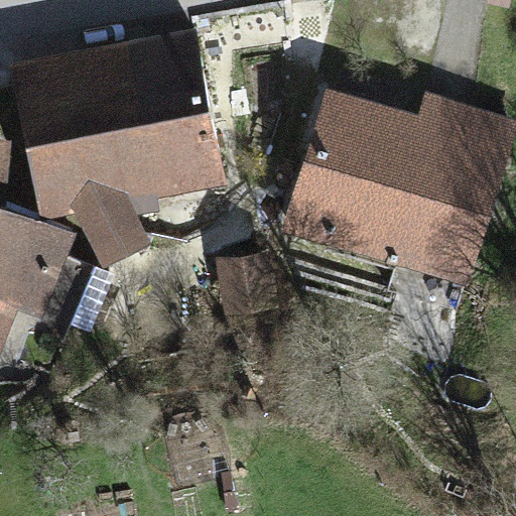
[(169,46),(9,78),(36,213),(76,205),(86,253),(121,246),(112,198),(196,181),(169,46)]
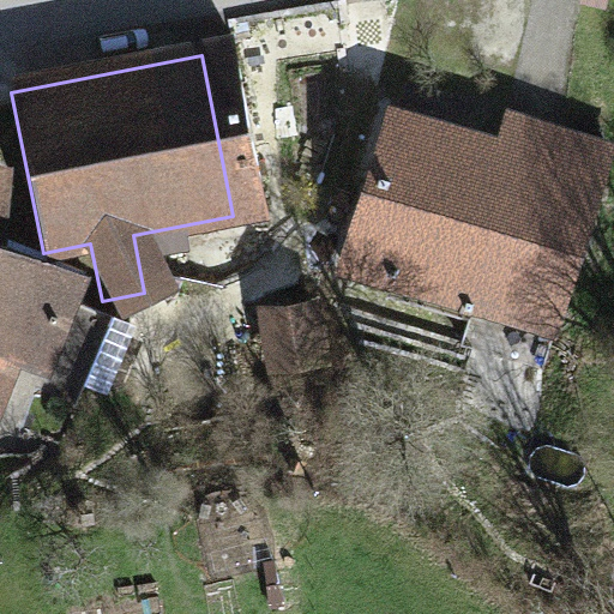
[(487,157),(380,124),(325,299),(534,363),(596,161),(495,130),(487,157)]
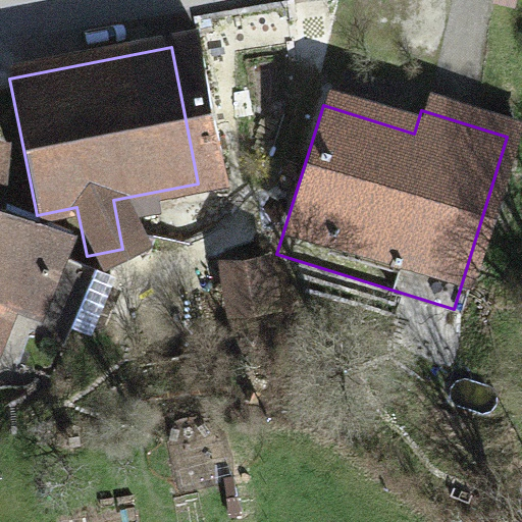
[(0,158),(0,378),(8,381),(25,336),(45,344),(67,285),(49,278),(61,247),(0,222),(0,169),(4,160),(0,158)]
